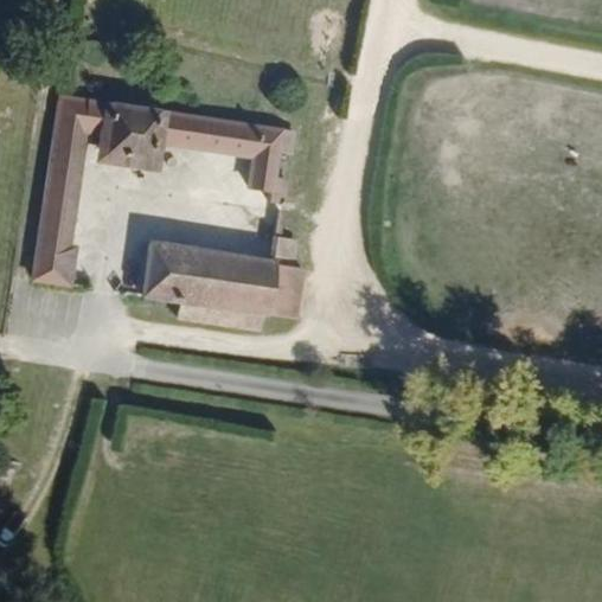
[(292,152),(294,132),(61,93),(37,279),(74,286),(82,247),(72,245),(88,129),(113,134),(111,154),(141,158),(141,166),(161,170),(165,140),(251,154),(249,184),(264,186),(263,202),(283,204),(286,181),(277,180),(280,152),(292,152)]
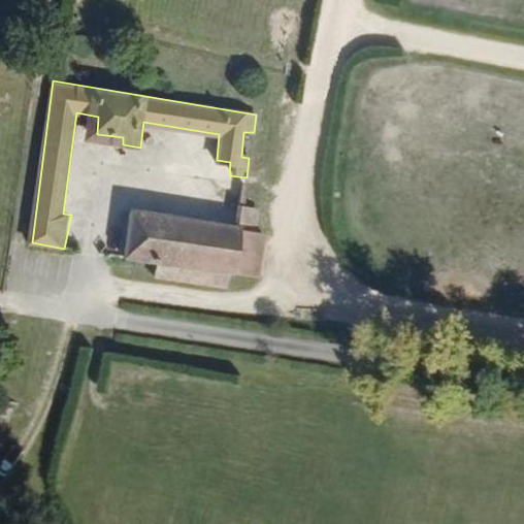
[(232,274),(236,274),(240,229),(259,231),(261,209),(236,206),(234,228),(124,211),(123,221),(131,222),(125,260),(181,269),(178,286),(230,292),(232,274)]
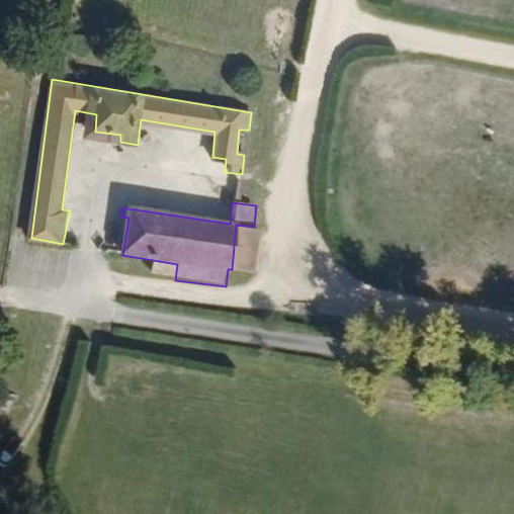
[(236,225),(232,269),(256,271),(261,228),(254,227),(236,225)]
